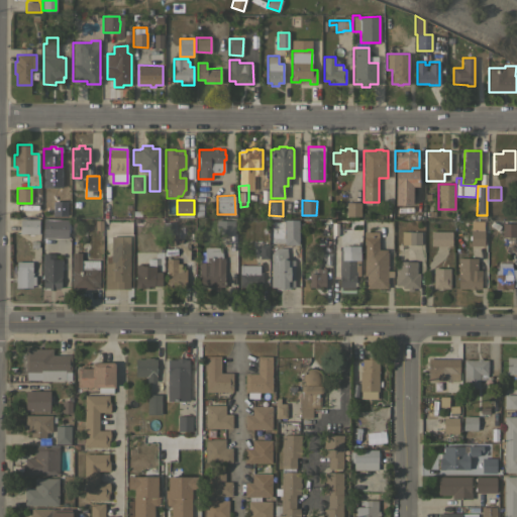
[(360,216),(346,216),(346,203),(360,202),(360,216)]
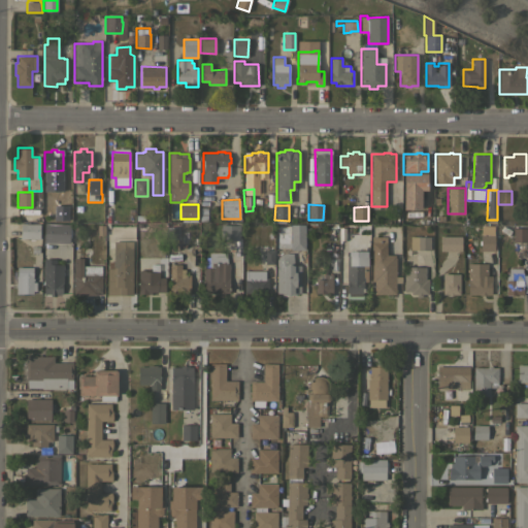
[(40,223),(39,238),(21,238),(21,223),(40,223)]
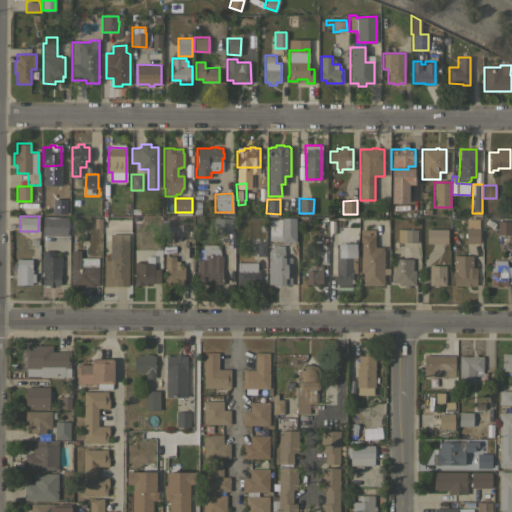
[(42,234),(43,216),(68,217),(67,236),(42,234)]
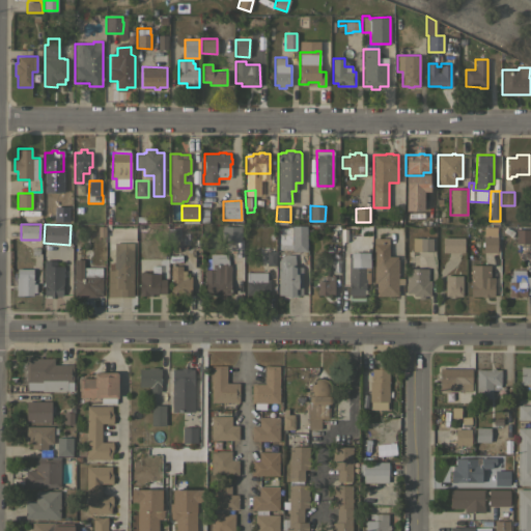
[(307,251),(292,251),(291,225),(306,225),(307,251)]
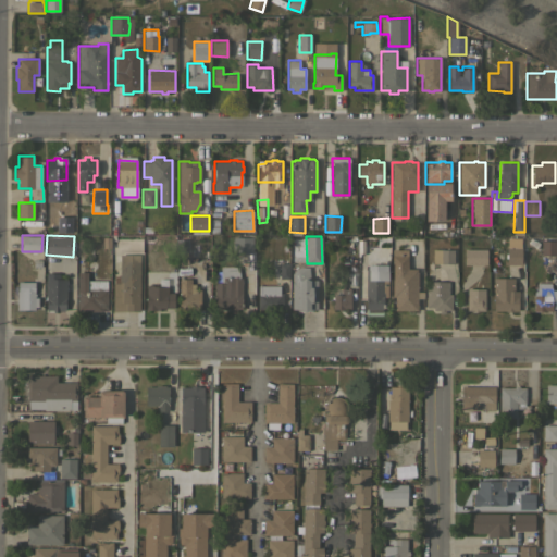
[(233,252),(233,237),(252,237),(252,254),(233,252)]
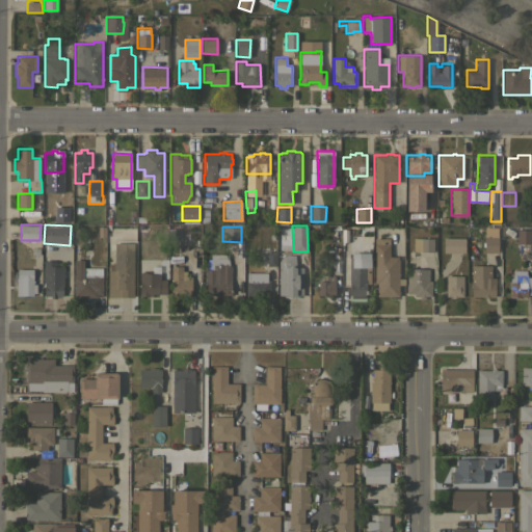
[(531,243),(517,244),(516,230),(531,230),(531,243)]
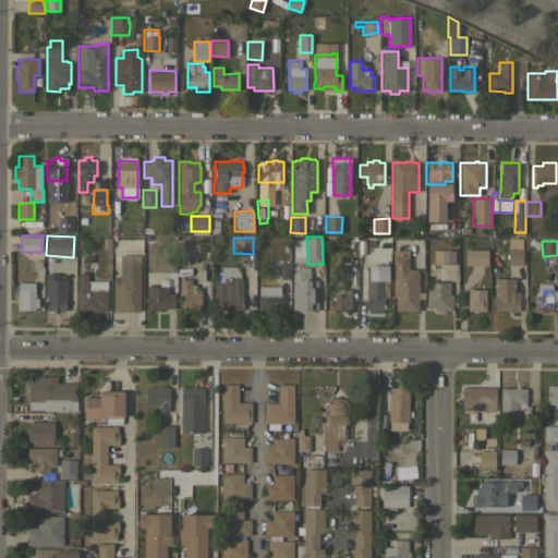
[(522,249),(522,265),(507,264),(508,247),(522,249)]
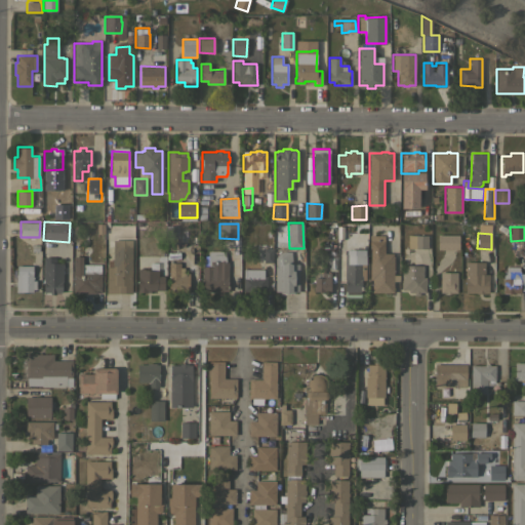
[(369,235),(385,235),(385,253),(393,253),(393,275),(399,275),(399,281),(393,281),(393,292),(371,292),(371,279),(369,279),(369,235)]
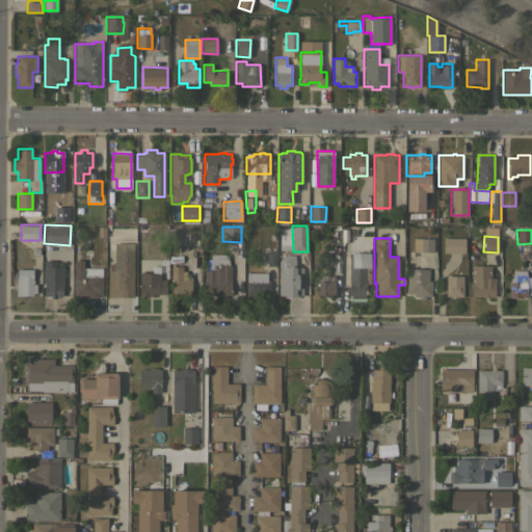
[(414,238),(433,238),(433,251),(414,251),(414,238)]
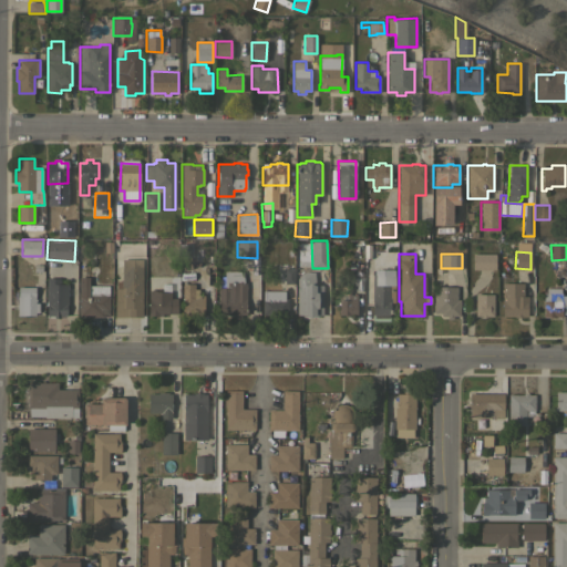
[(495,254),(495,268),(473,268),(473,254),(495,254)]
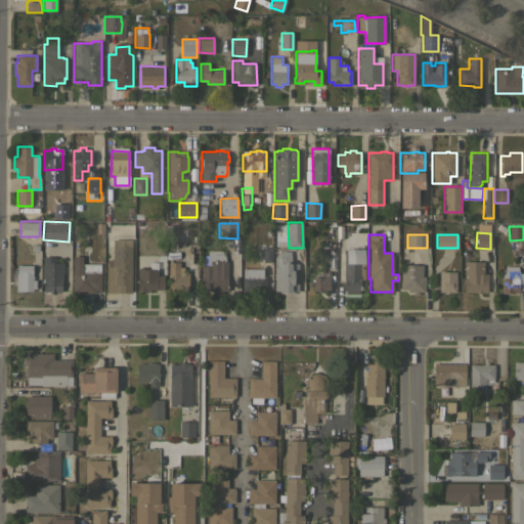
[(130,292),(105,292),(105,277),(106,277),(106,259),(112,259),(112,238),(131,238),(130,292)]
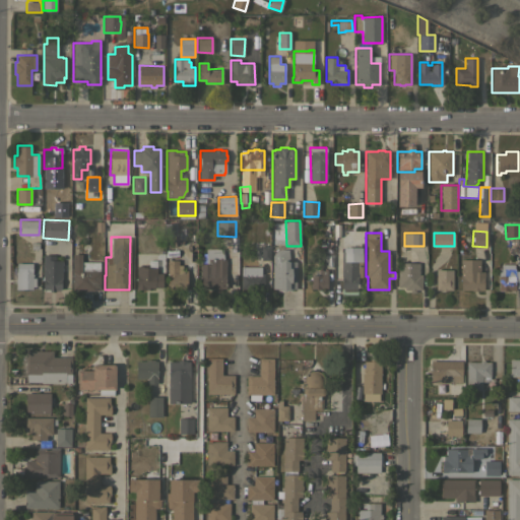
[(362,277),(355,277),(356,284),(359,284),(359,290),(342,290),(342,287),(341,287),(340,248),(355,247),(355,244),(360,244),(360,247),(361,247),(362,260),(362,277)]
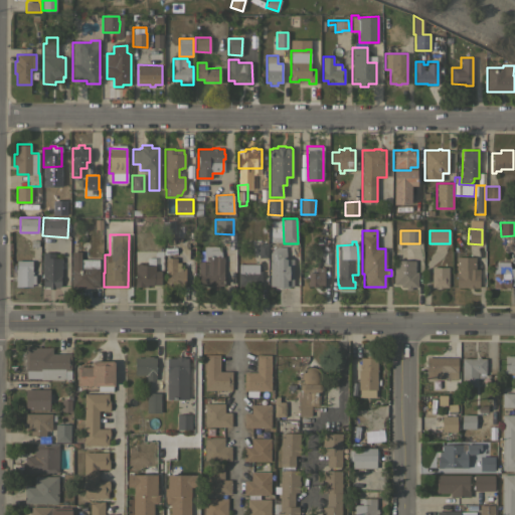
[(267,258),(258,258),(258,243),(267,242),(267,258)]
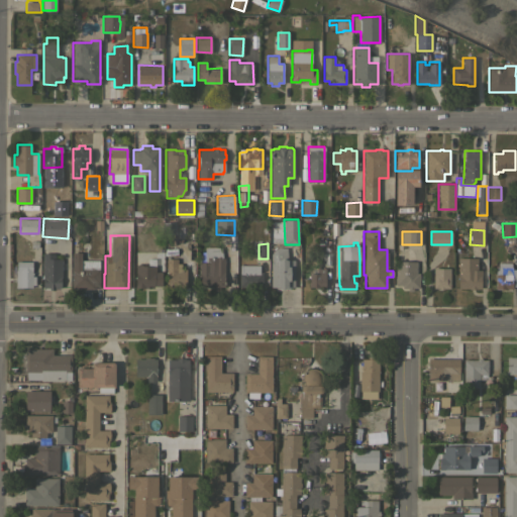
[(203,247),(221,247),(221,256),(223,256),(224,286),(219,286),(219,290),(213,290),(213,286),(198,286),(198,263),(203,262),(203,247)]
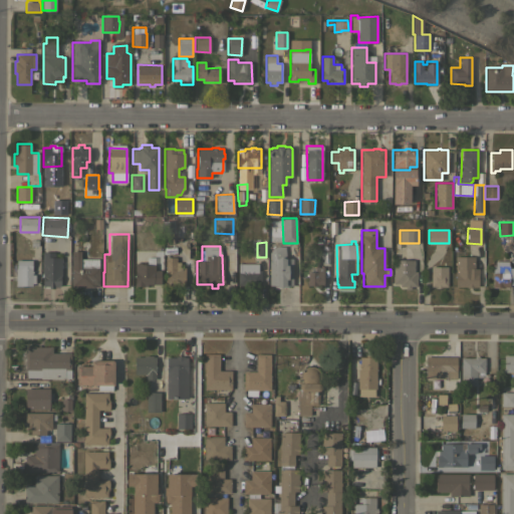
[(292,285),(287,285),(287,287),(274,287),(274,285),(269,285),(268,252),(270,250),(271,249),(273,247),(275,246),(278,246),(284,246),(285,259),(292,258),(292,285)]
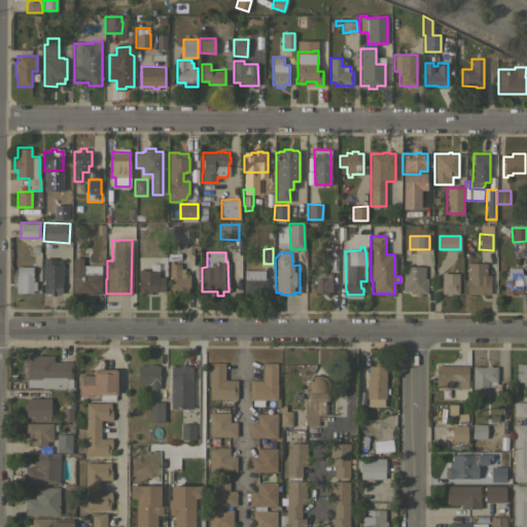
[(72,257),(81,257),(82,266),(101,265),(101,293),(93,293),(93,294),(82,294),(82,293),(73,293),(72,257)]
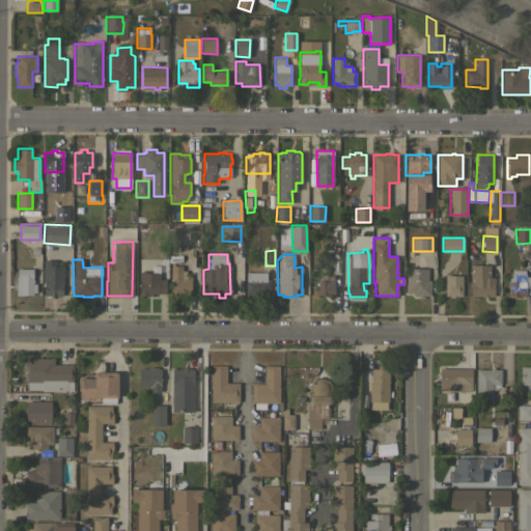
[(55,296),(55,298),(50,298),(50,295),(43,295),(44,260),(55,260),(55,266),(62,266),(62,287),(61,287),(61,296),(55,296)]
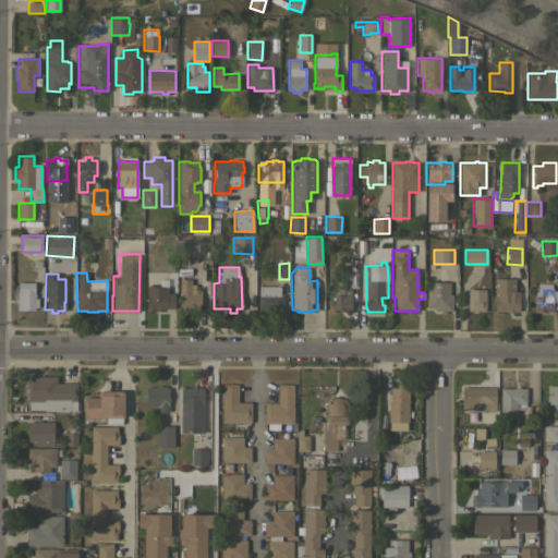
[(494,278),(514,278),(514,291),(519,291),(519,296),(519,311),(513,311),(513,312),(505,312),(505,311),(494,311),(494,278)]
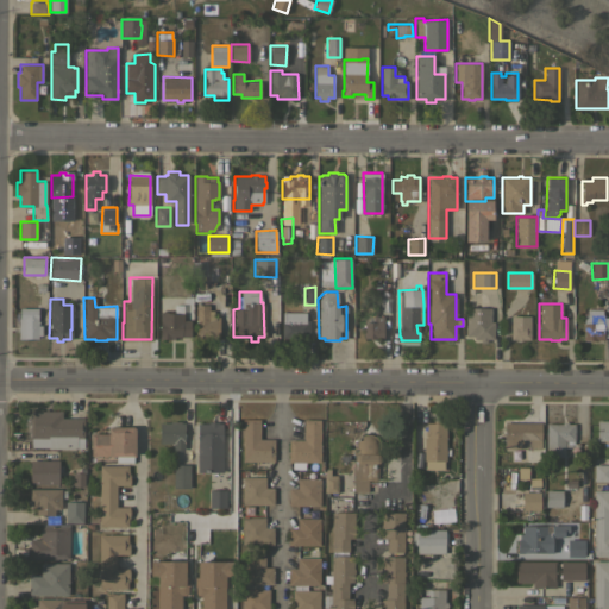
[(18,338),(18,318),(19,318),(19,308),(37,308),(37,325),(41,325),(41,336),(37,336),(37,338),(18,338)]
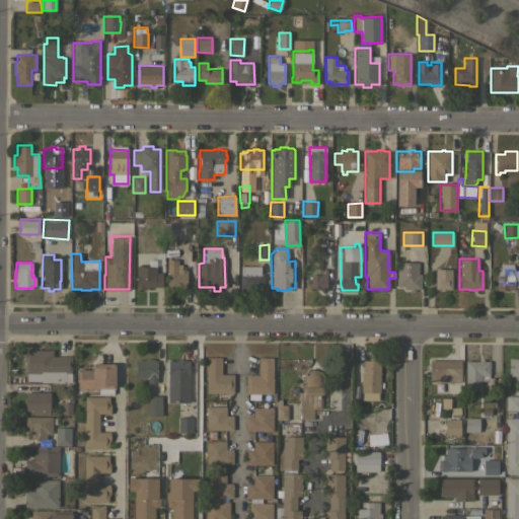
[(418,274),(420,274),(420,289),(414,289),(414,291),(409,291),(409,289),(403,289),(403,286),(396,286),(396,263),(418,263),(418,274)]
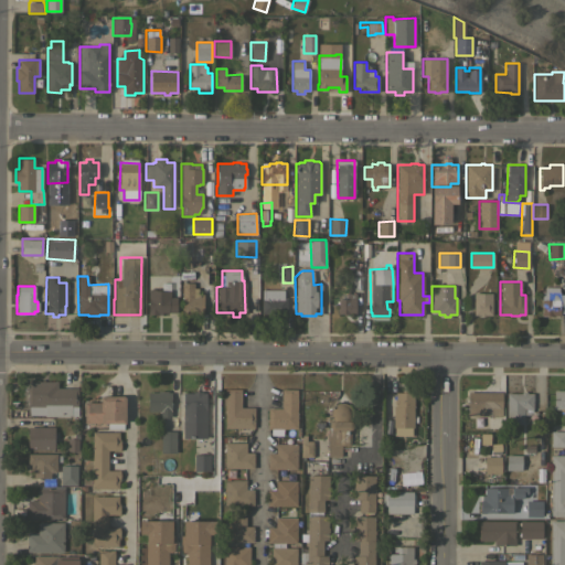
[(541,292),(543,292),(543,287),(558,287),(558,294),(564,294),(564,312),(560,312),(560,315),(553,315),(553,317),(546,317),(546,315),(541,315),(541,292)]
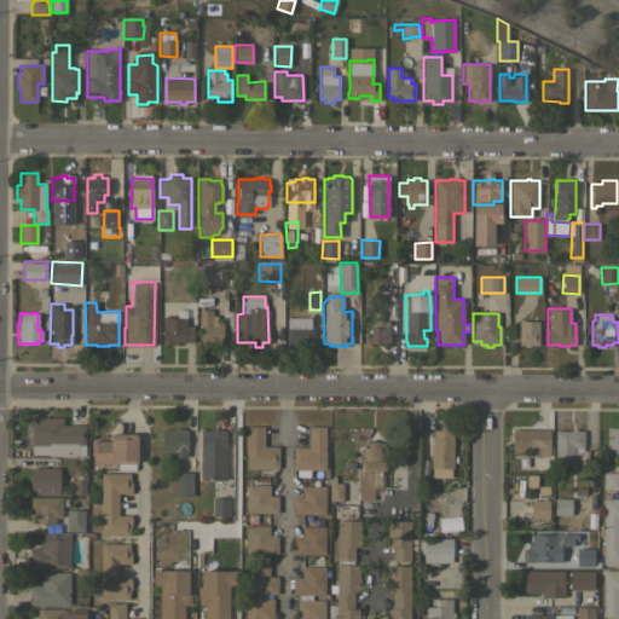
[(285,343),(285,317),(311,317),(310,325),(313,325),(313,343),(285,343)]
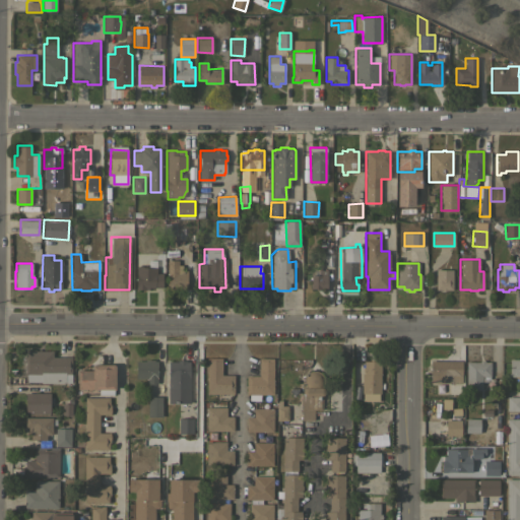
[(167,289),(167,273),(168,273),(168,268),(176,269),(176,270),(188,270),(188,273),(186,273),(186,289),(167,289)]
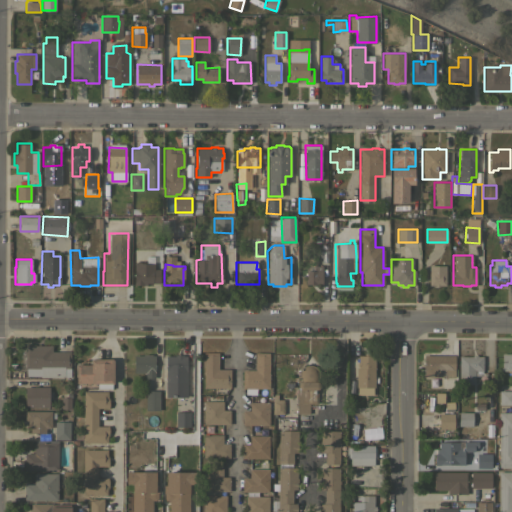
[(305,270),(313,270),(313,265),(321,265),(322,284),(316,284),(316,285),(310,285),(310,284),(306,284),(305,270)]
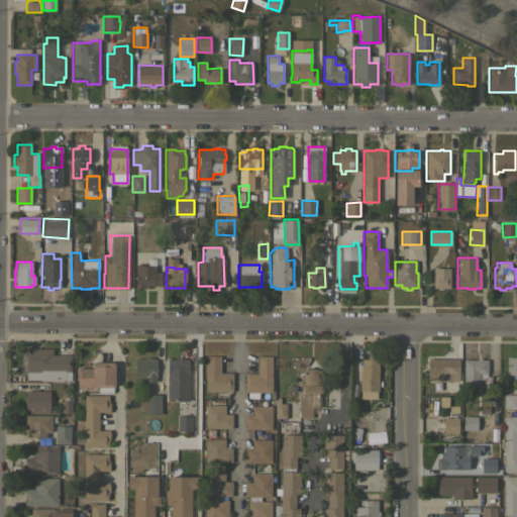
[(432,268),(449,268),(449,288),(443,288),(443,289),(438,289),(438,288),(432,288),(432,268)]
